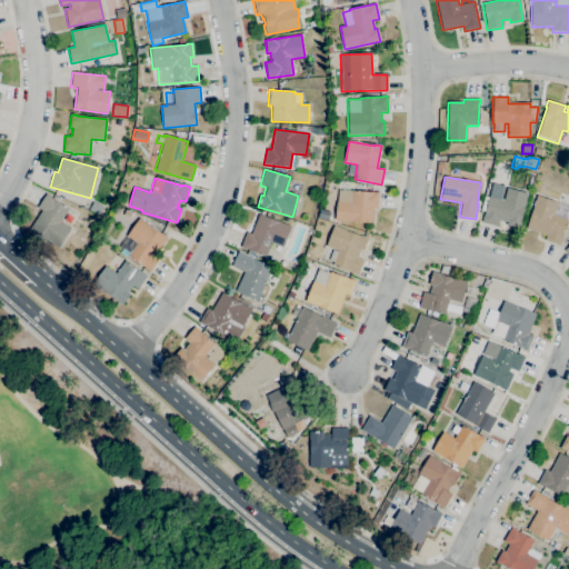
[(519,229),(506,226),(507,222),(499,220),(497,227),(481,222),(482,216),(483,216),(485,211),(480,210),(483,197),(489,198),(492,185),(503,188),(500,200),(503,200),(507,188),(527,193),(520,222),(521,222),(519,229)]
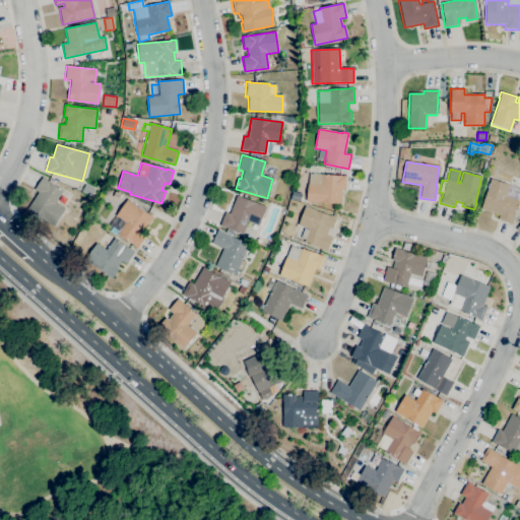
[(340,204),(306,202),(307,185),(308,185),(309,174),(345,176),(344,190),(341,190),(340,204)]
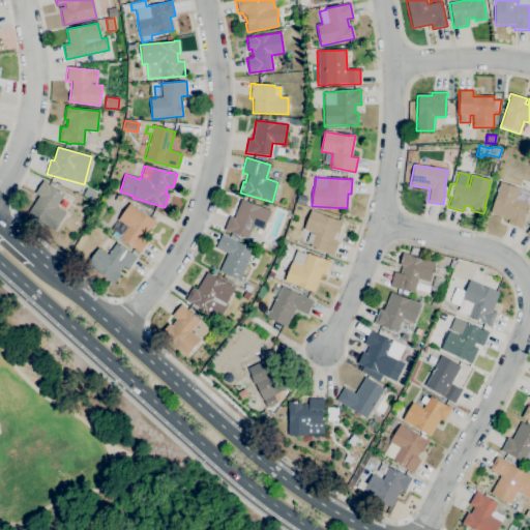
[(55,231),(28,213),(38,196),(35,194),(42,182),(63,195),(55,208),(65,213),(55,231)]
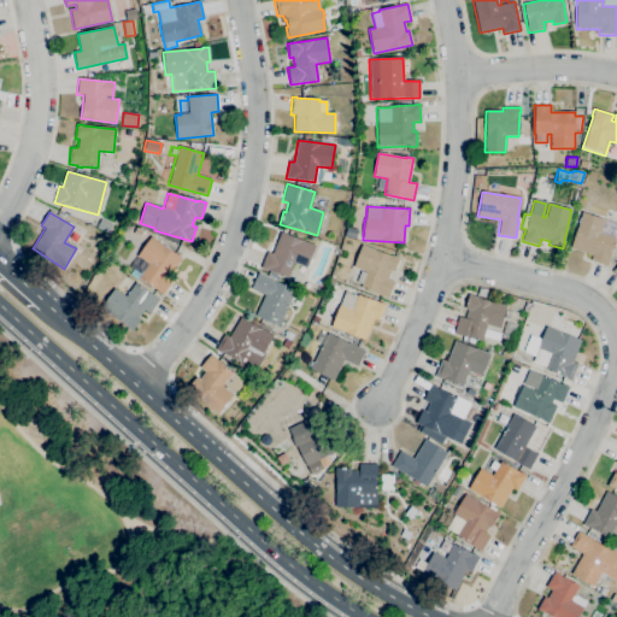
[(606,266),(591,260),(592,256),(570,247),(582,212),(605,221),(600,233),(616,239),(606,266)]
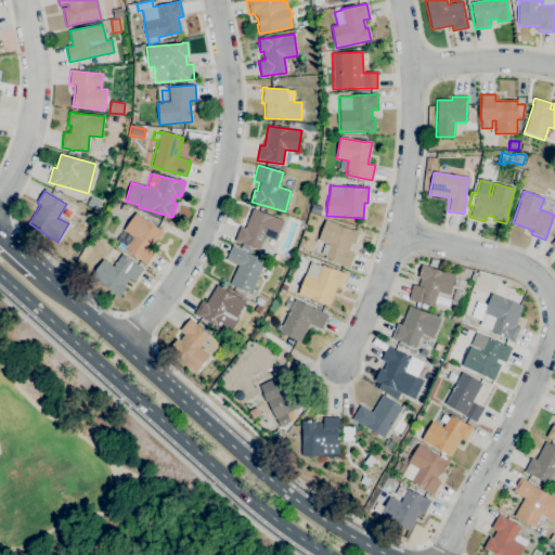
[(97,210),(87,205),(91,197),(101,202),(97,210)]
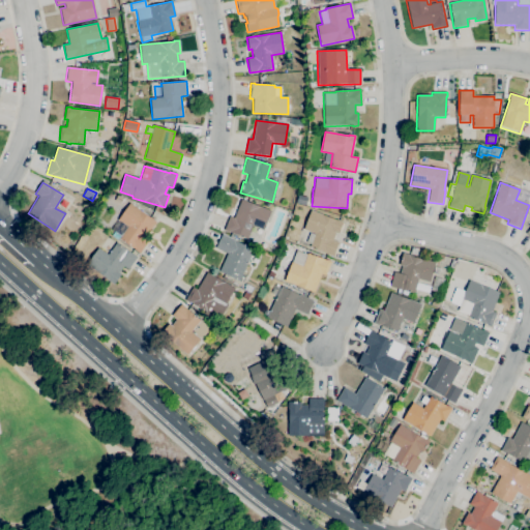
[(305,205),(296,203),(298,196),(306,198),(305,205)]
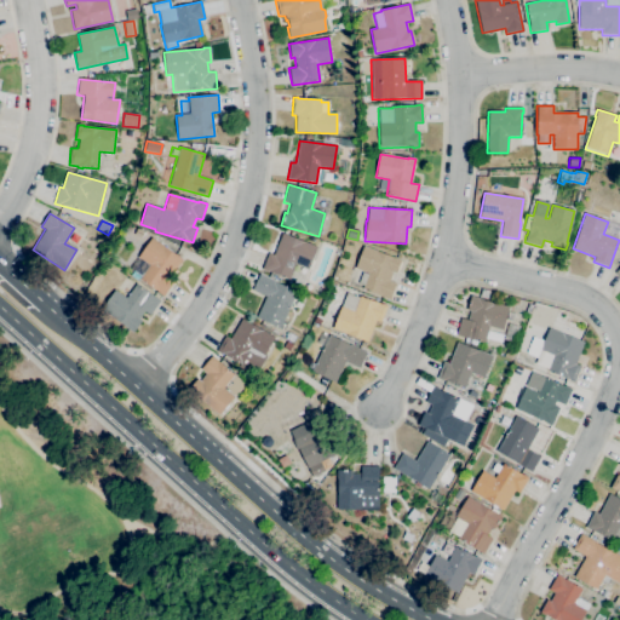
[(147,244),(141,240),(147,233),(151,237),(147,244)]
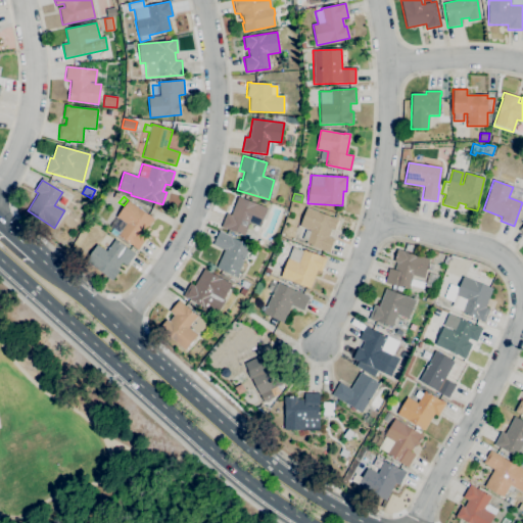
[(243,236),(221,227),(226,214),(230,215),(238,197),(267,208),(259,227),(249,223),(243,236)]
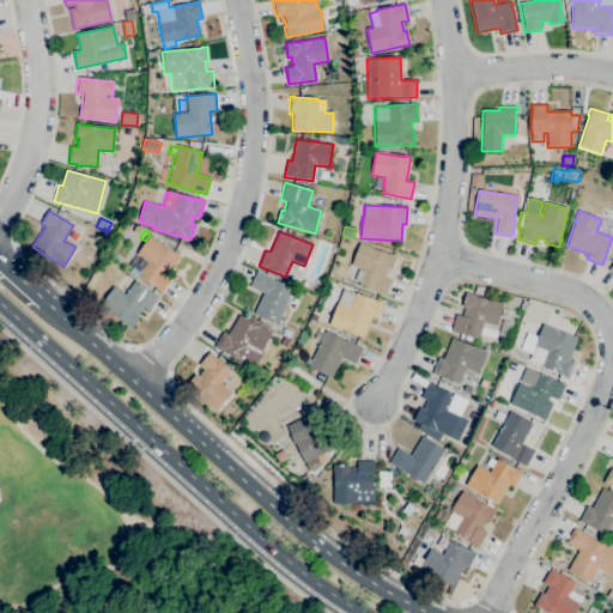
[(162,293),(138,277),(147,262),(137,255),(150,235),(180,256),(167,275),(171,279),(162,293)]
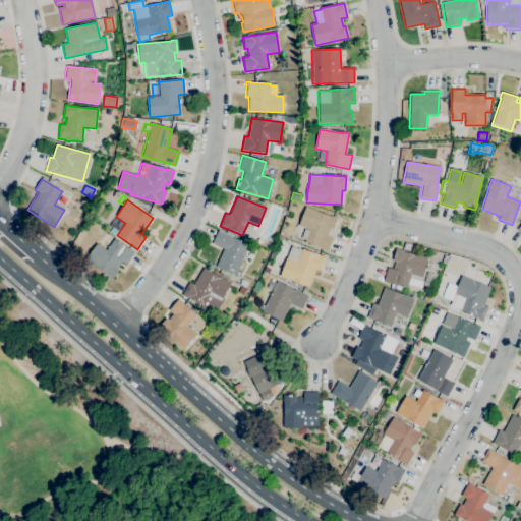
[(328,252),(304,243),(305,240),(300,238),(304,229),(309,231),(309,230),(298,226),(305,207),(337,219),(332,230),(330,229),(327,236),(333,238),(328,252)]
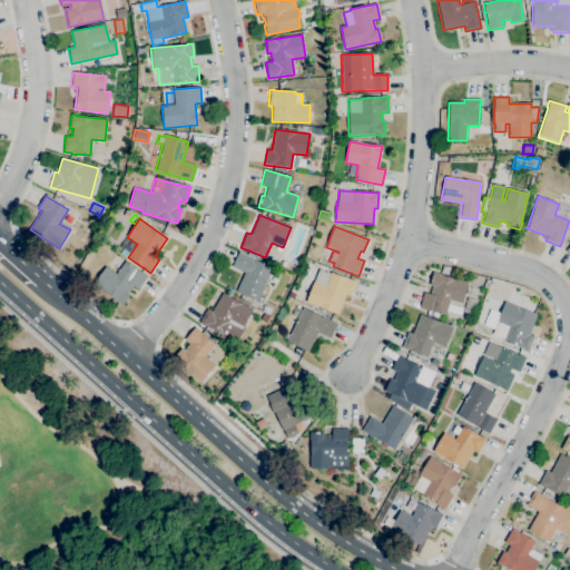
[(256,303),(235,293),(244,273),(232,267),(238,252),(254,258),(254,259),(272,268),(256,303)]
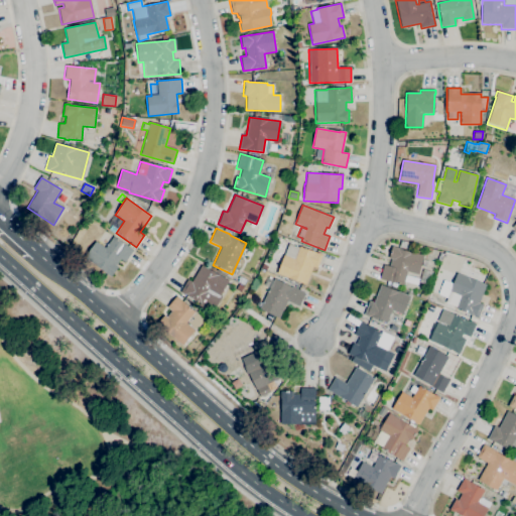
[(111,276),(84,258),(95,242),(105,248),(113,237),(133,250),(125,263),(120,259),(116,265),(118,267),(111,276)]
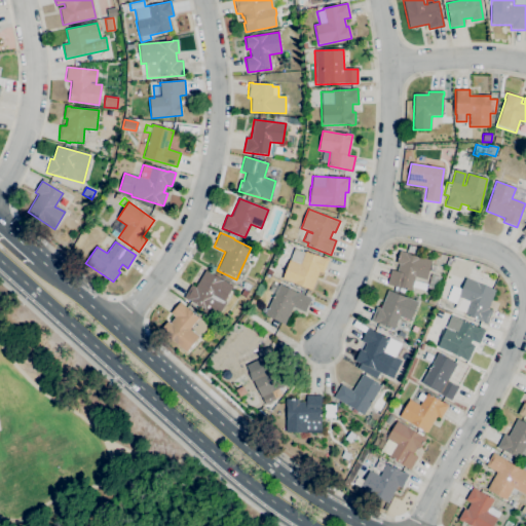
[(311,291),(282,279),(293,249),(304,253),(305,251),(329,259),(323,273),(318,271),(311,291)]
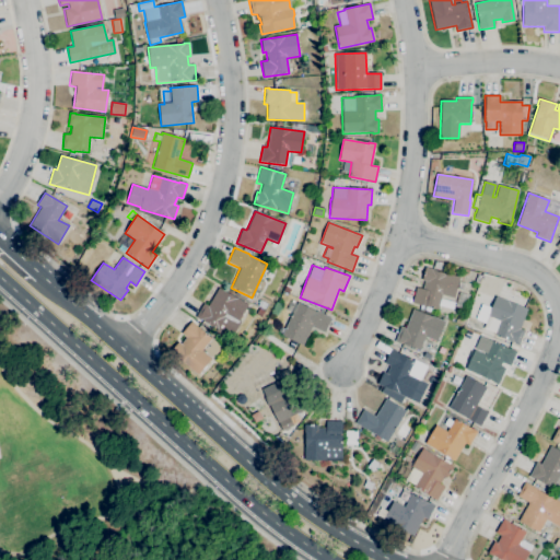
[(438,310),(412,303),(416,288),(422,290),(424,281),(421,280),(426,267),(436,270),(435,271),(459,277),(454,298),(441,294),(438,310)]
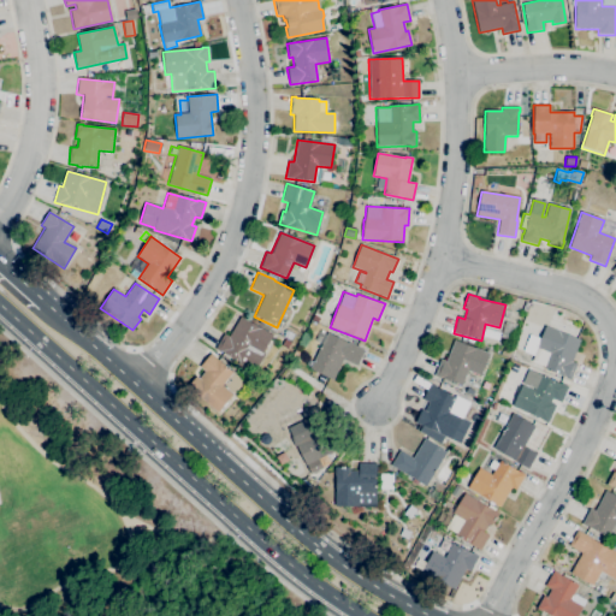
[(318,324),(311,320),(314,313),(321,317),(318,324)]
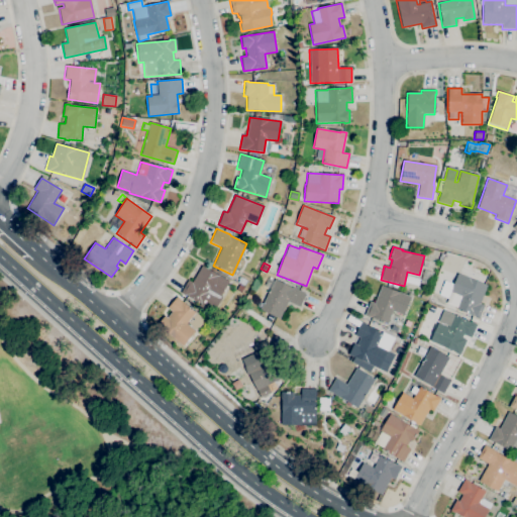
[(212,313),(187,299),(188,297),(181,293),(188,281),(192,283),(201,266),(228,281),(219,296),(221,298),(212,313)]
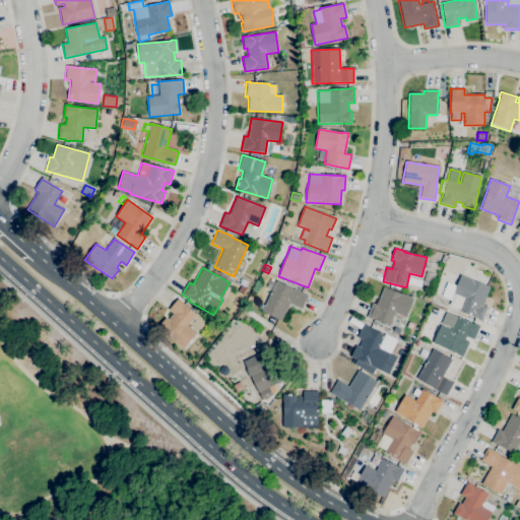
[(481,321),(476,319),(477,318),(459,311),(459,309),(449,305),(451,301),(441,297),(446,282),(457,286),(460,276),(490,287),(482,306),(486,307),(481,321)]
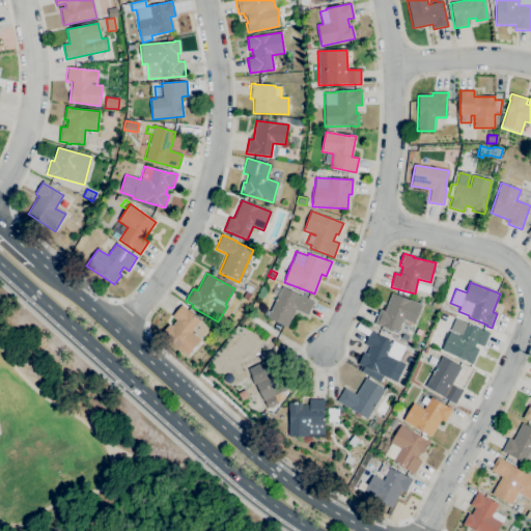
[(286,328),(267,318),(281,287),(300,296),(314,302),(307,315),(296,310),(286,328)]
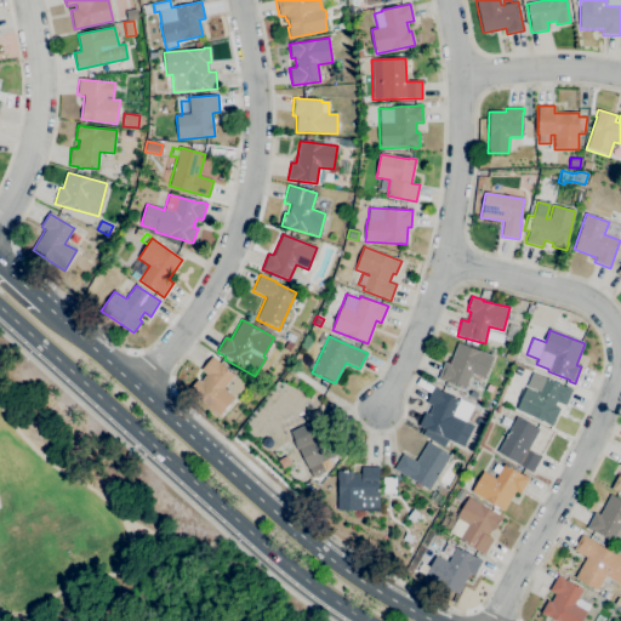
[(212,352),(204,346),(208,341),(216,347),(212,352)]
